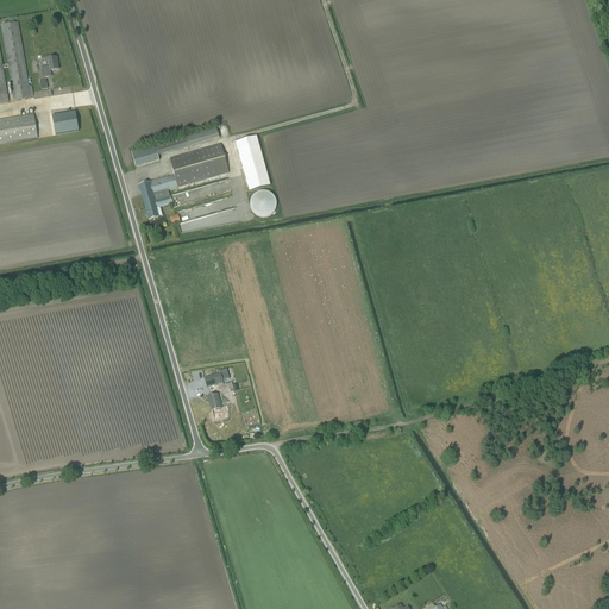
[(0,104),(8,102),(2,69),(8,68),(14,101),(31,99),(31,96),(29,87),(18,23),(1,26),(8,64),(2,66),(0,51),(0,104)]
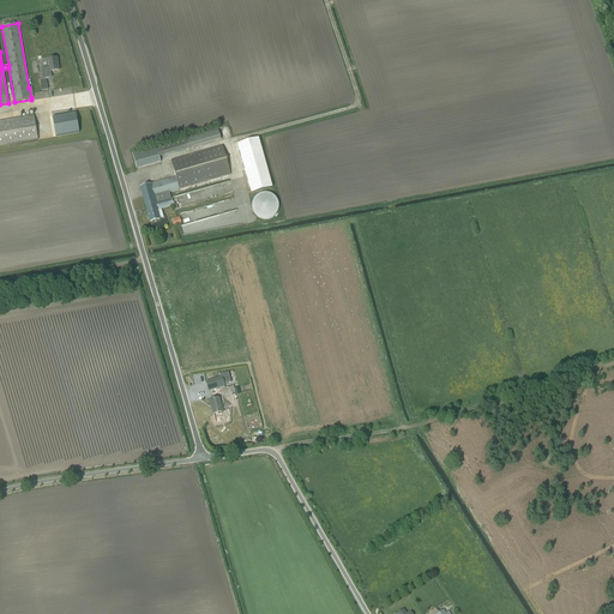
[(49,67),(41,70),(43,79),(52,78),(50,72),(59,71),(58,58),(52,59),(48,60),(49,67)]
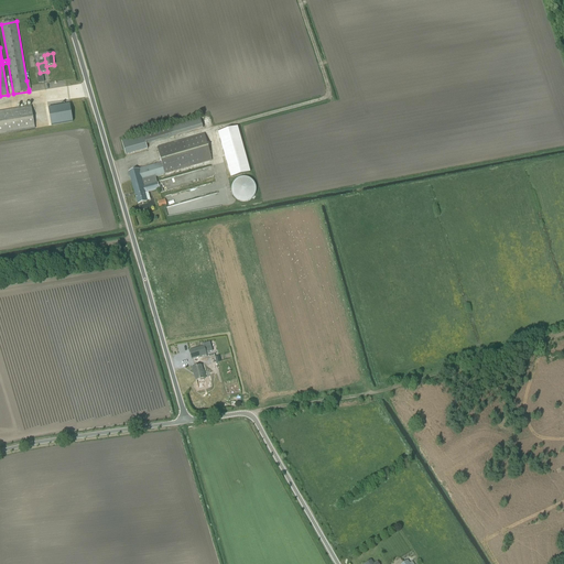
[(69,105),(49,108),(52,126),(73,122),(69,105)]
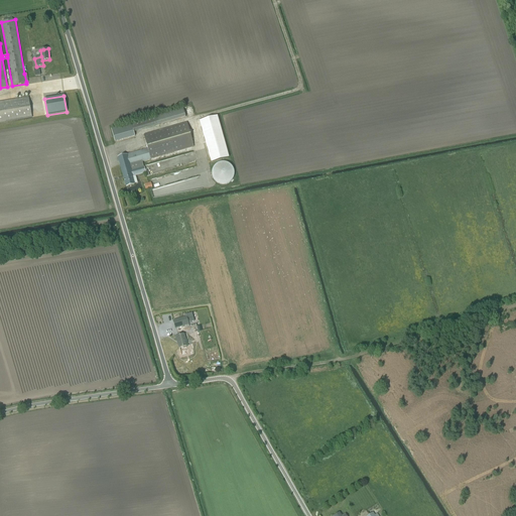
[(0,122),(32,118),(28,98),(0,102),(0,122)]
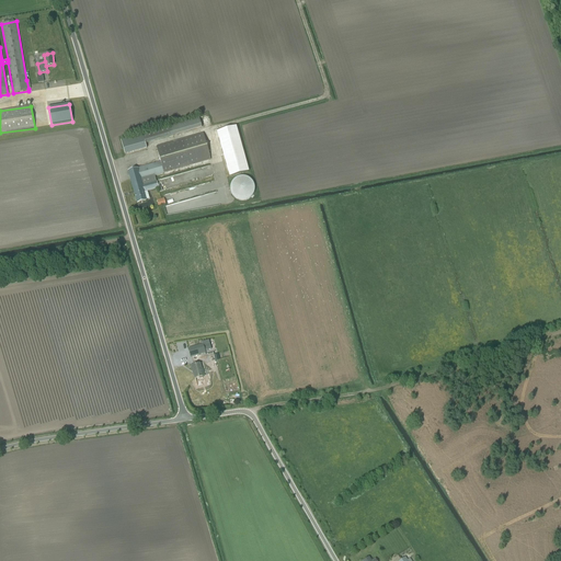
[(145,142),(202,128),(199,119),(119,139),(124,155),(146,149),(145,142)]
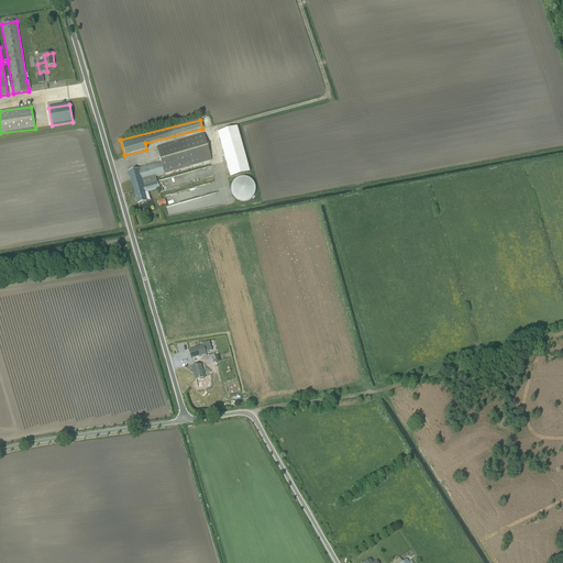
[(236,128),(218,132),(231,177),(250,173),(236,128)]
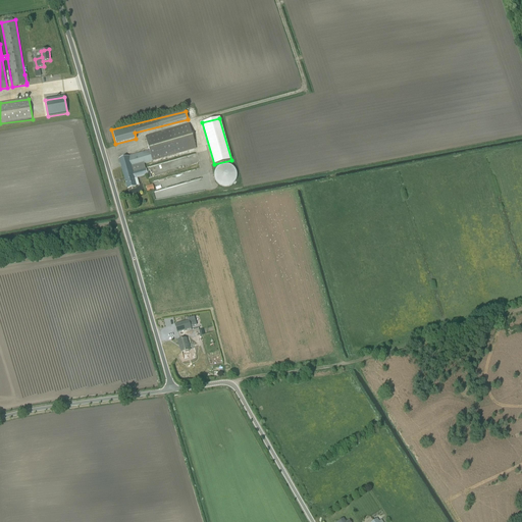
[(119,159),(127,189),(137,187),(134,178),(147,175),(144,163),(196,149),(189,123),(145,137),(149,151),(119,159)]
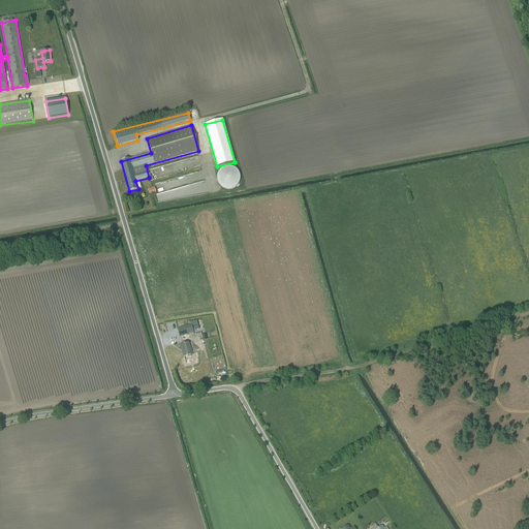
[(228,167),(226,167),(225,168),(223,168),(221,170),(220,172),(219,174),(218,176),(218,178),(217,180),(218,181),(218,183),(219,185),(220,186),(222,188),(224,189),(226,190),(227,190),(229,190),(231,190),(234,190),(235,189),(237,187),(238,186),(239,185),(240,183),(241,182),(241,180),(241,178),(240,176),(240,174),(238,172),(238,170),(237,169),(234,168),(232,167),(231,167),(229,167),(228,167)]
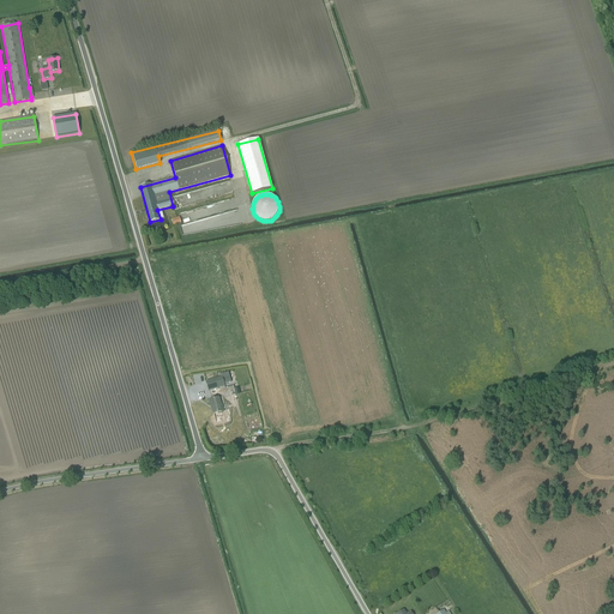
[(222,377),(205,381),(209,391),(226,386),(224,384),(232,383),(228,373),(221,375),(222,377)]
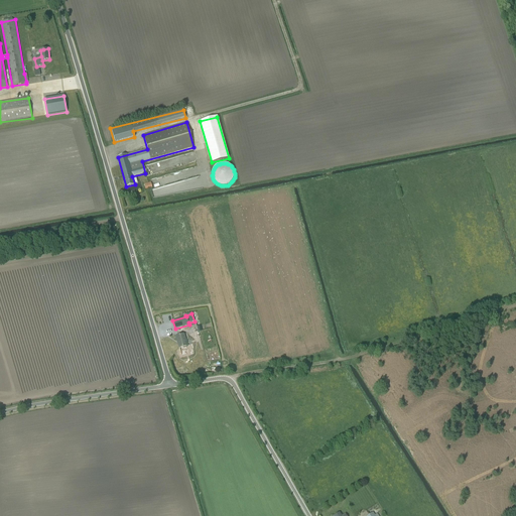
[(183,348),(184,349),(186,348),(187,347),(186,346),(187,346),(184,335),(175,337),(179,349),(183,347),(183,348)]
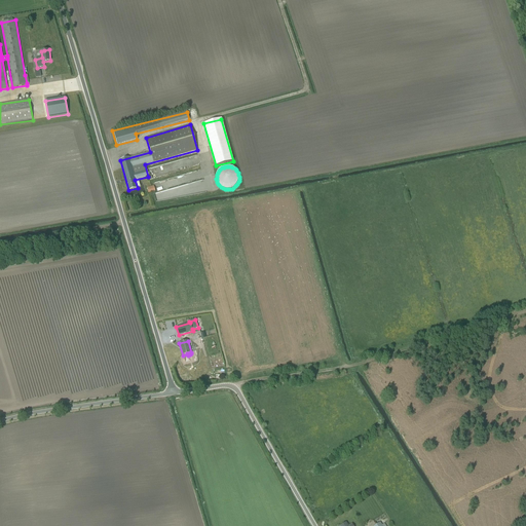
All buildings are outlined.
